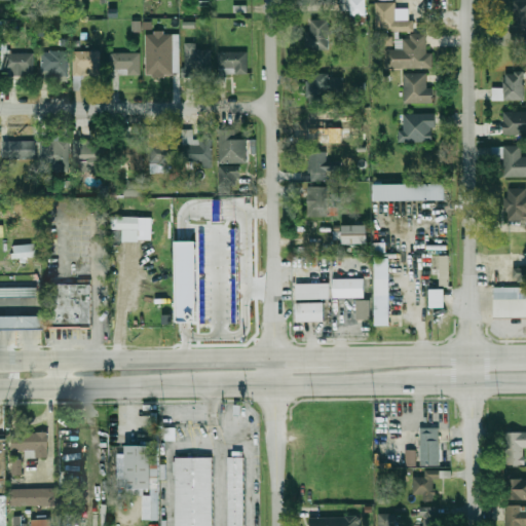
[(365,14),(365,0),(351,0),(351,14),(365,14)]
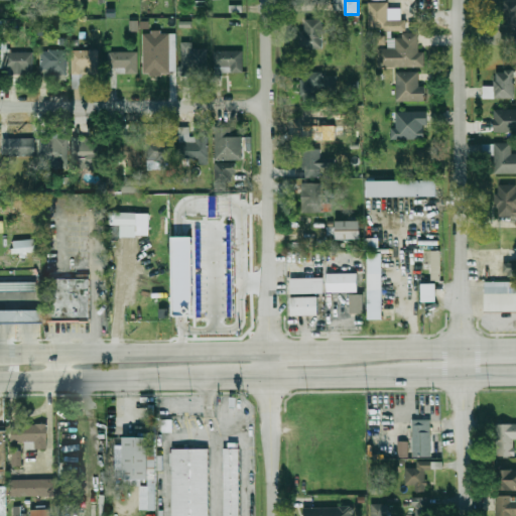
[(515,0),(503,0),(504,31),(515,30),(515,0)]
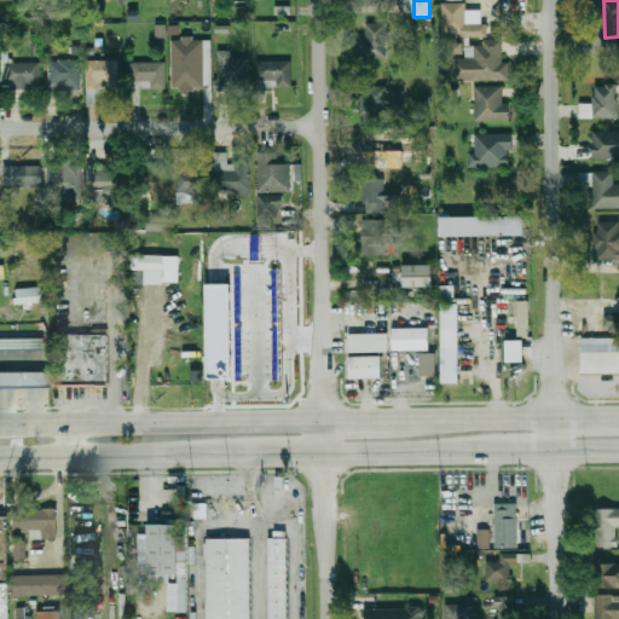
[(444,3),(443,35),(487,36),(487,24),(464,24),(464,3),(444,3)]
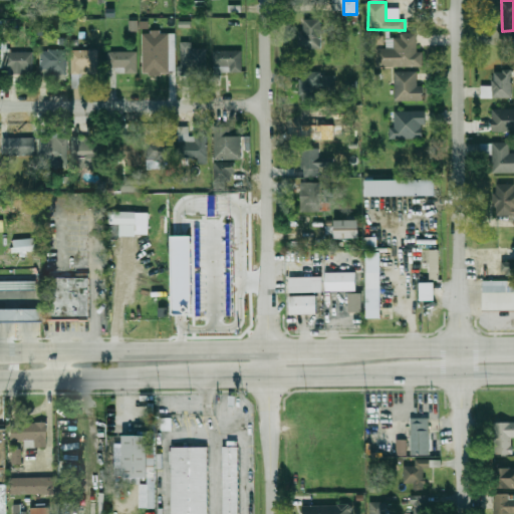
[(321,48),(321,19),(302,19),(302,48),(321,48)]
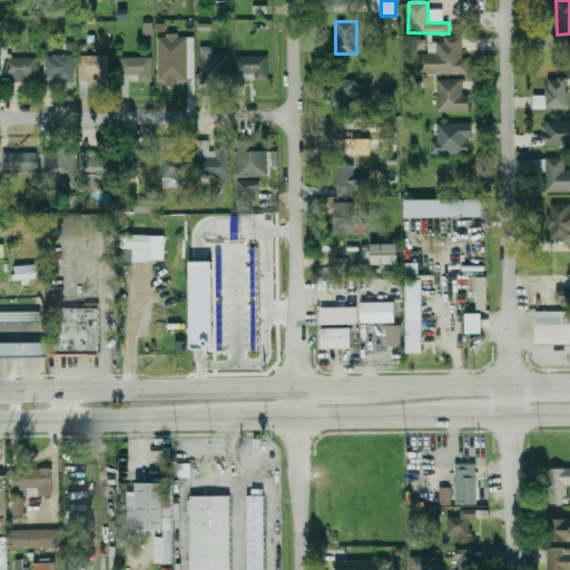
[(188,35),(158,35),(158,82),(188,82),(188,35)]
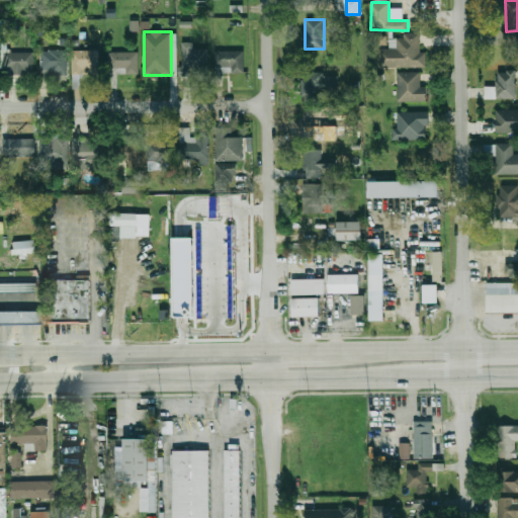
[(420,52),(420,34),(393,34),(394,49),(379,49),(379,68),(426,67),(426,52),(420,52)]
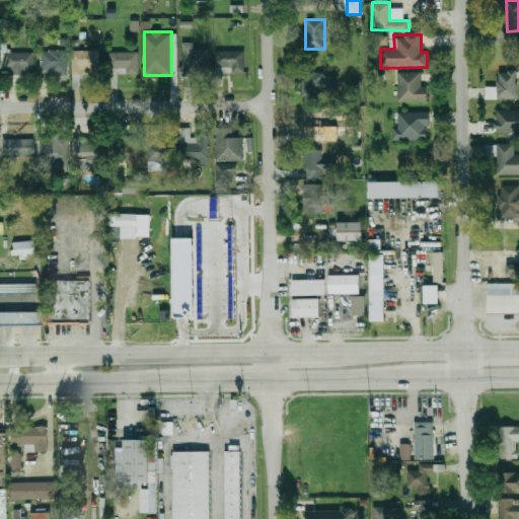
[(182,49),(182,75),(210,75),(210,49),(182,49)]
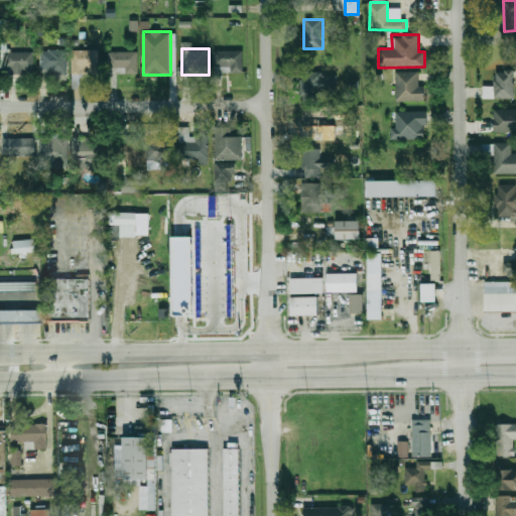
[(99,49),(73,49),(73,88),(80,88),(80,73),(99,73),(99,49)]
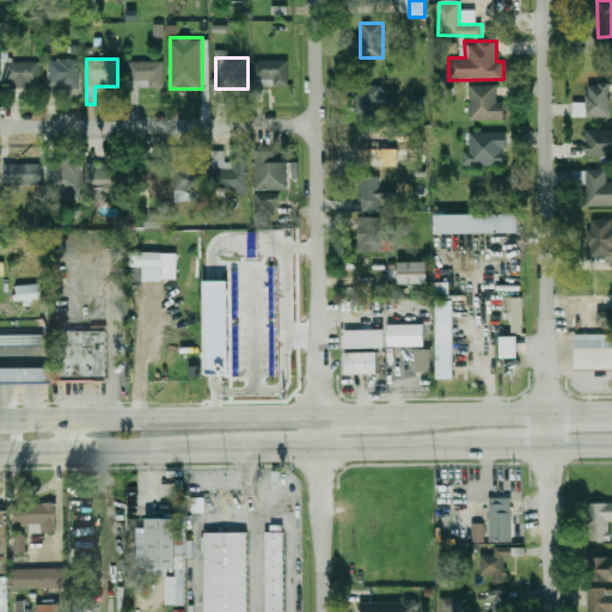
[(79,60),(48,60),(48,89),(79,89),(79,60)]
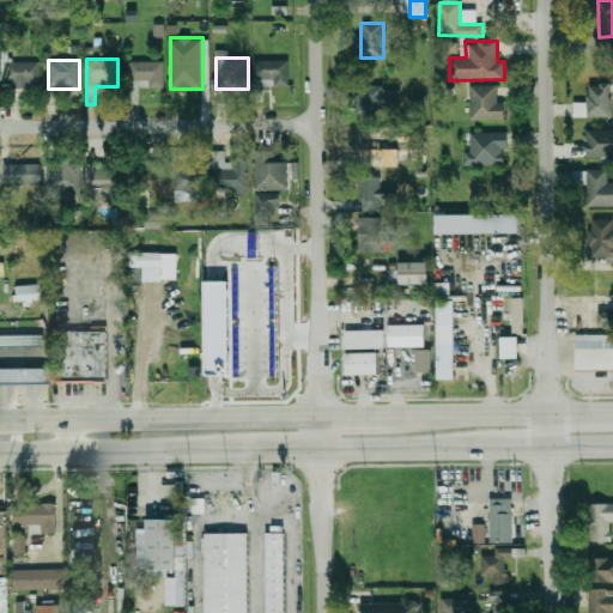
[(255,60),(255,85),(289,85),(289,60),(255,60)]
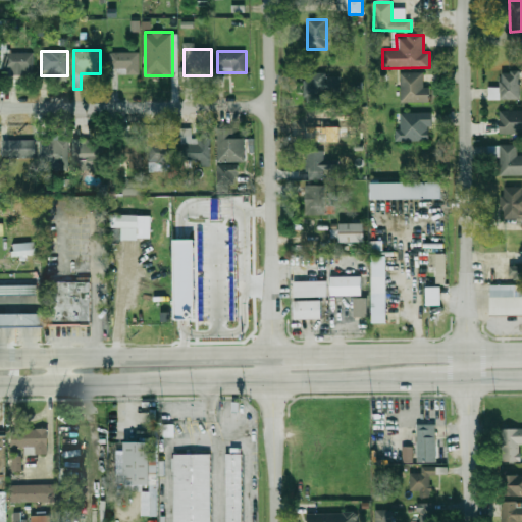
[(2,75),(34,75),(34,52),(2,52),(2,75)]
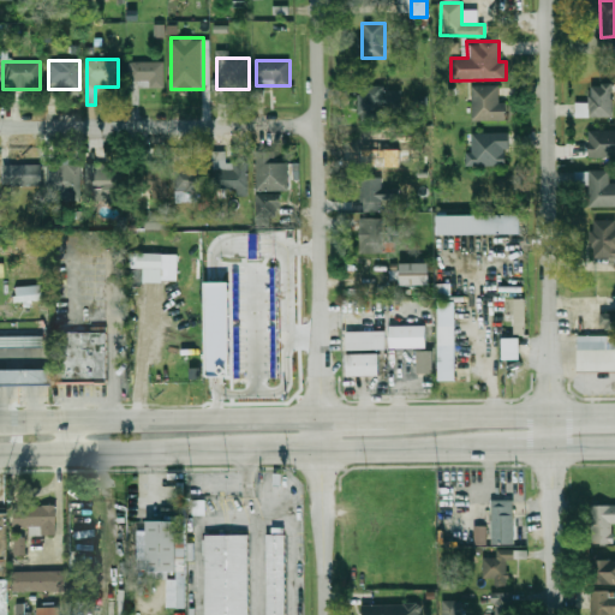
[(165,61),(130,61),(130,87),(165,87),(165,61)]
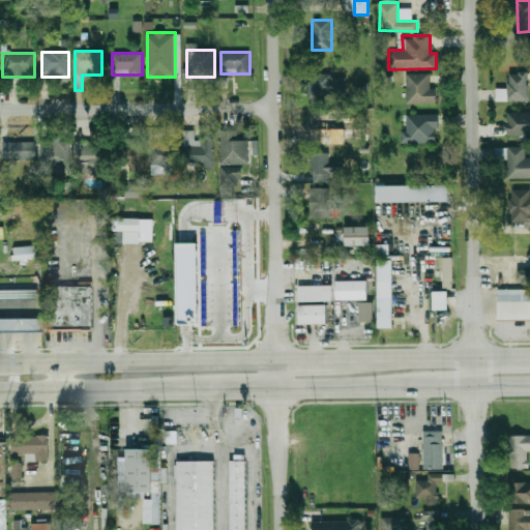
[(529,72),(509,72),(509,88),(496,88),(496,100),(529,100),(529,72)]
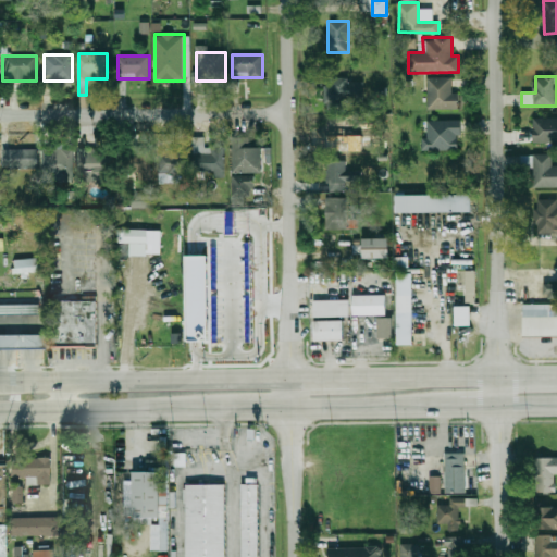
[(459,109),(459,93),(453,93),(453,77),(428,77),(428,109),(459,109)]
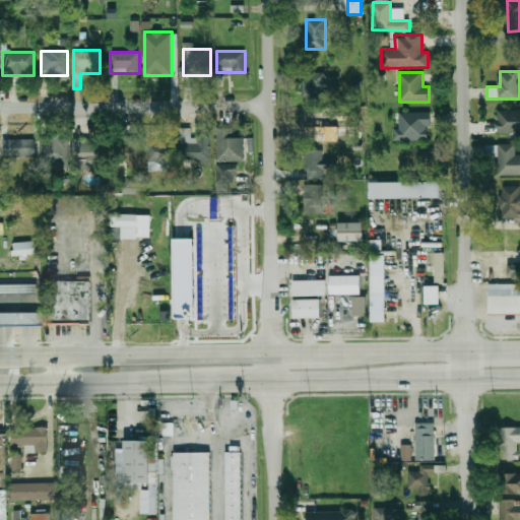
[(339,75),(304,75),(304,104),(325,104),(325,91),(339,91),(339,75)]
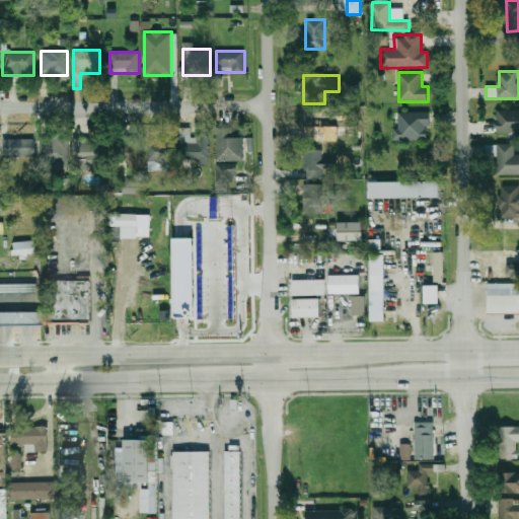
[(518,109),(497,109),(497,133),(518,133),(518,109)]
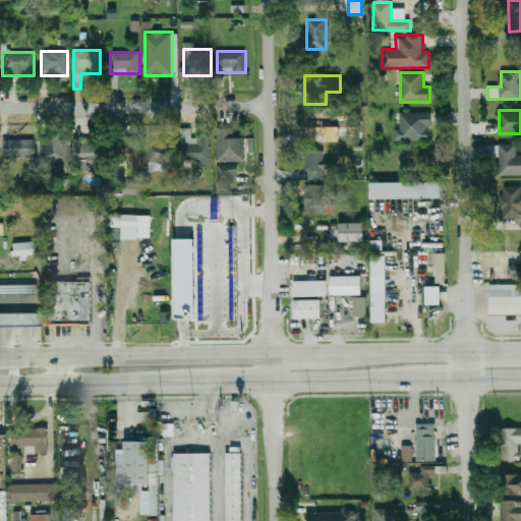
[(431,139),(431,113),(397,113),(397,139),(431,139)]
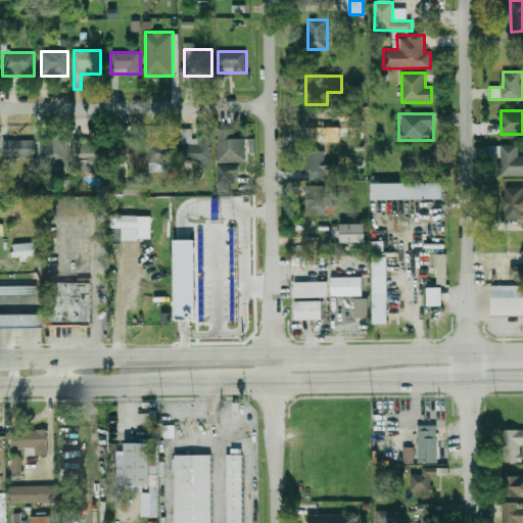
[(211,139),(192,139),(192,129),(182,129),(182,160),(201,160),(201,165),(211,165),(211,139)]
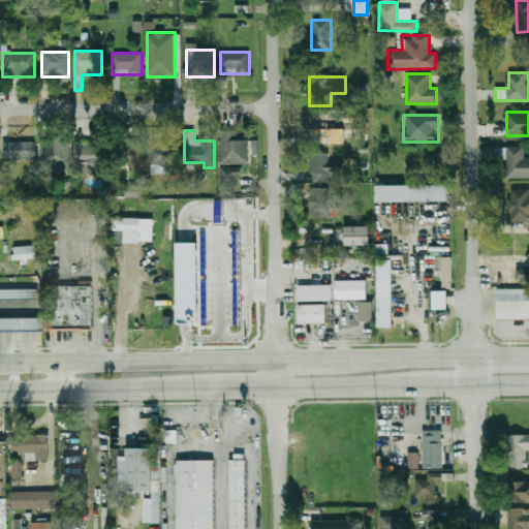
[(248,163),(248,139),(237,139),(237,130),(221,130),(221,163),(248,163)]
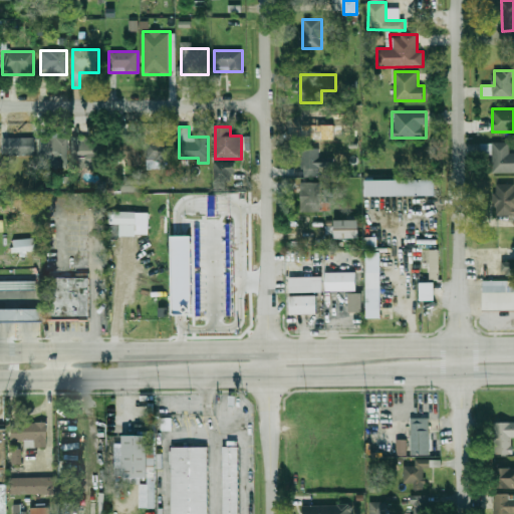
[(140,164),(140,136),(117,136),(117,164),(140,164)]
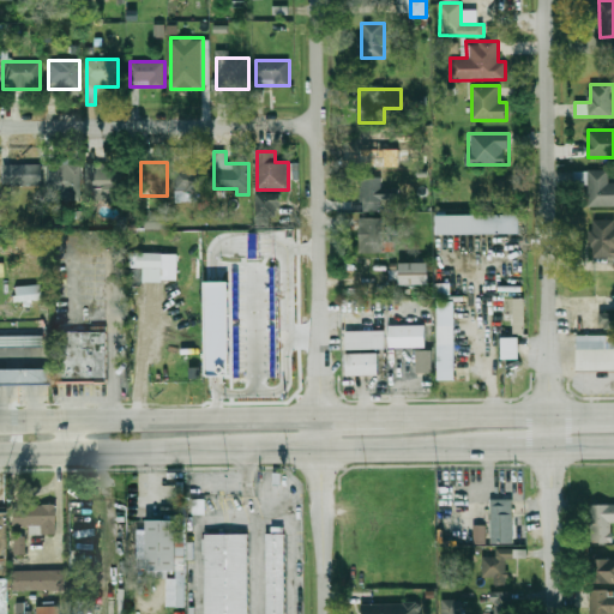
[(80,202),(80,163),(47,163),(47,191),(59,191),(59,202),(80,202)]
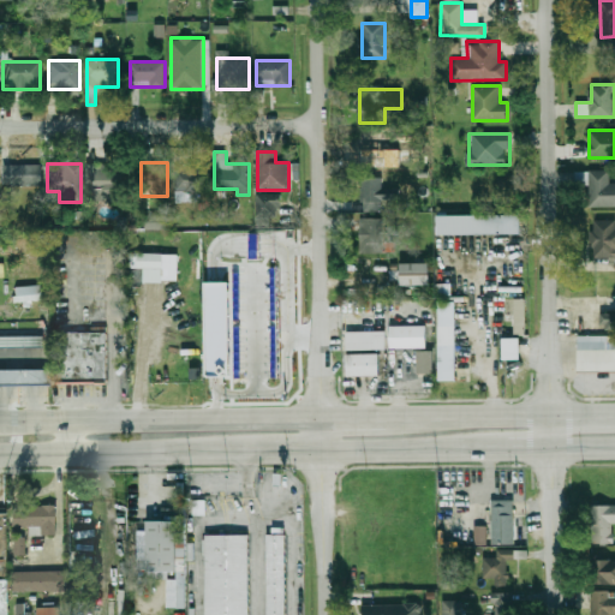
[(41,186),(41,165),(3,165),(3,186),(41,186)]
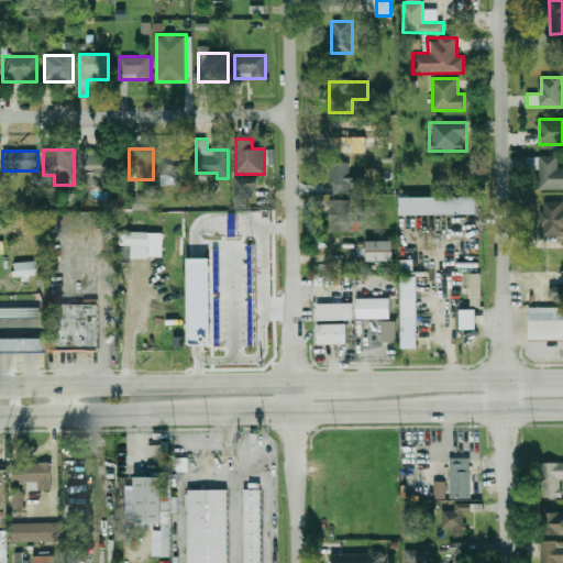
[(80,181),(111,181),(111,151),(80,151),(80,181)]
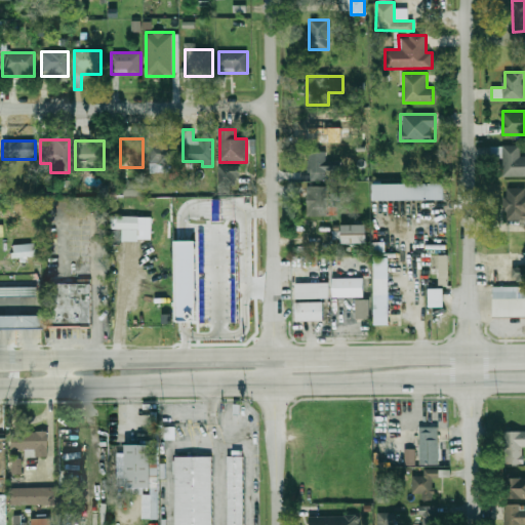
[(151,170),(162,170),(162,162),(176,162),(176,142),(151,142),(151,170)]
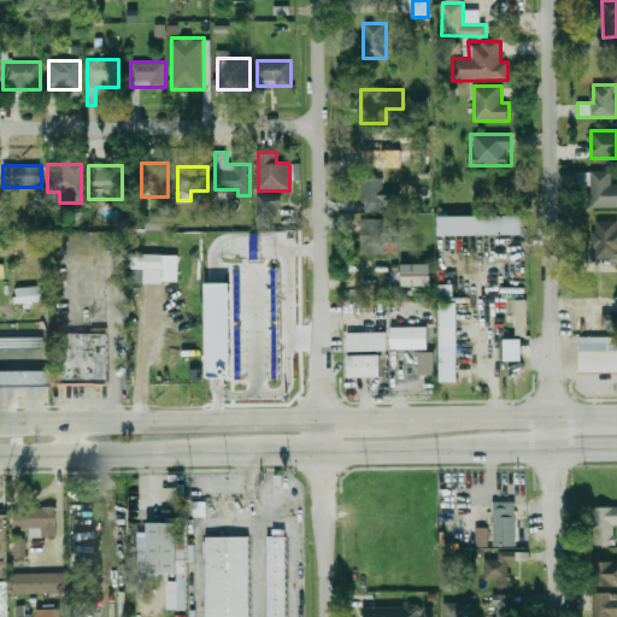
[(592,207),(616,207),(616,183),(612,183),(611,171),(577,171),(577,184),(592,183),(592,207)]
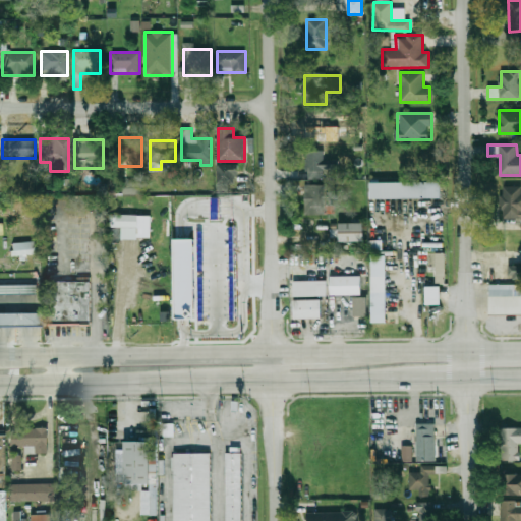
[(325,151),(305,151),(305,178),(337,178),(337,164),(325,164),(325,151)]
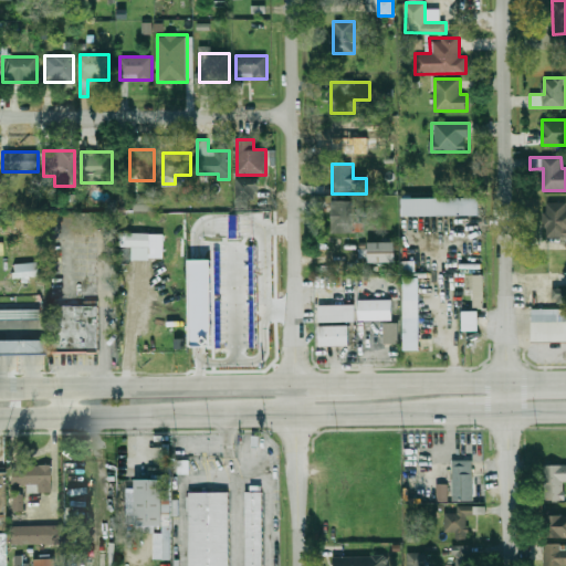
[(237,179),(237,200),(259,200),(259,179),(237,179)]
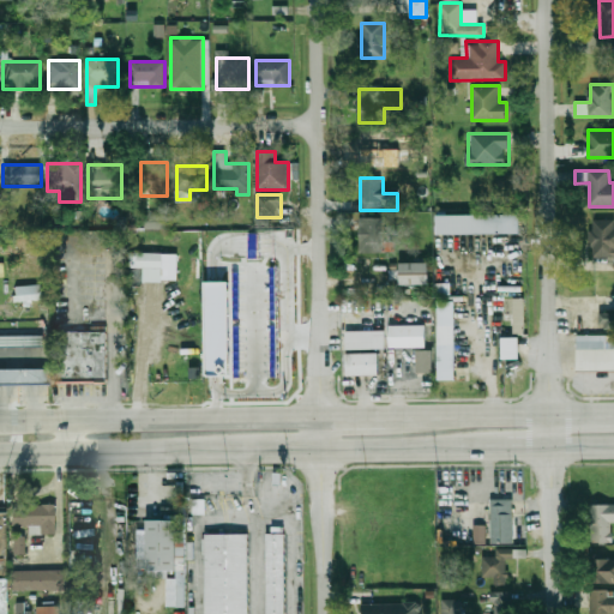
[(521,214),(437,214),(437,234),(521,234),(521,214)]
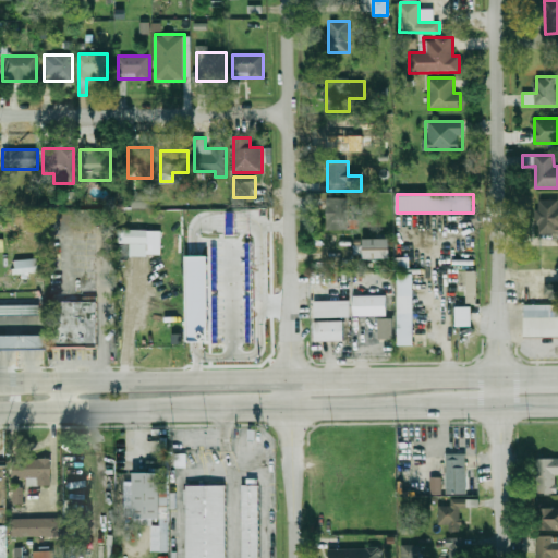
[(132,208),(149,208),(149,196),(132,195),(132,208)]
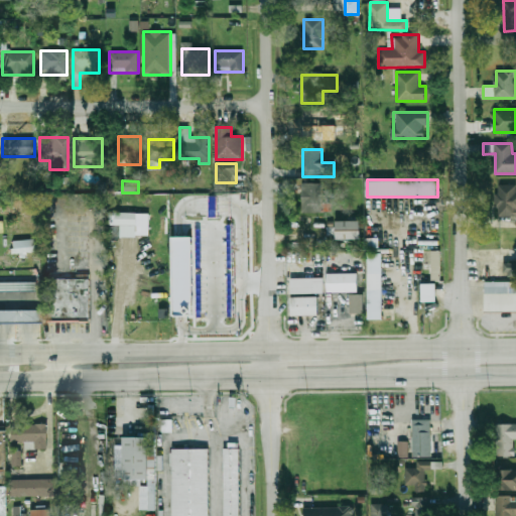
[(515,184),(497,184),(497,216),(515,216),(515,184)]
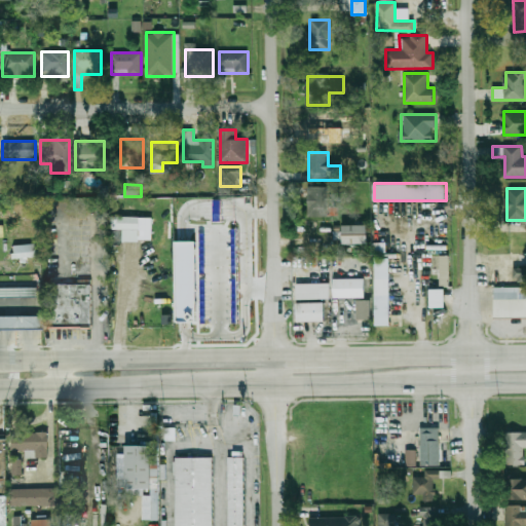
[(328,189),(307,190),(308,217),(329,216),(328,189)]
